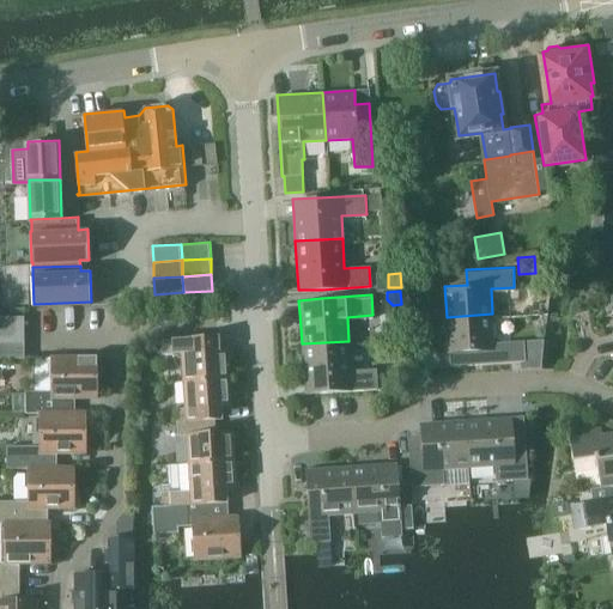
[(495,341),(492,314),(447,317),(448,347),(471,346),(472,363),(527,359),(527,357),(526,342),(526,340),(495,341)]
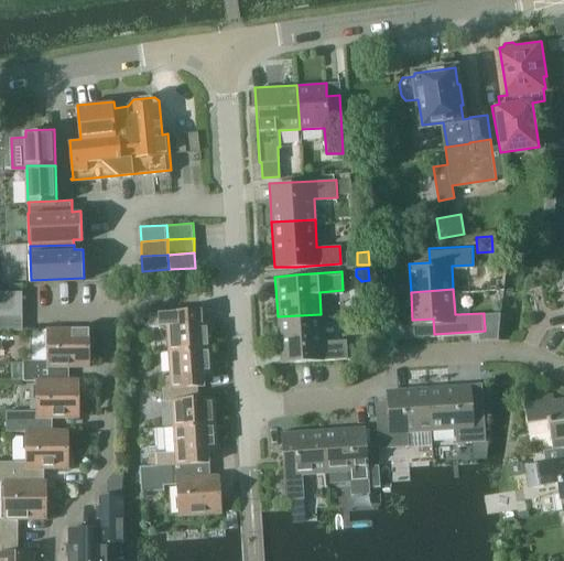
[(22,290),(0,290),(0,314),(22,315),(22,290)]
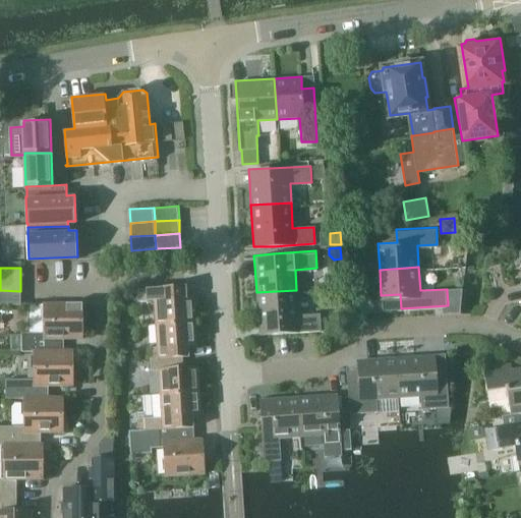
[(157,321),(194,318),(192,294),(187,295),(186,285),(170,286),(137,288),(138,300),(155,299),(157,321)]
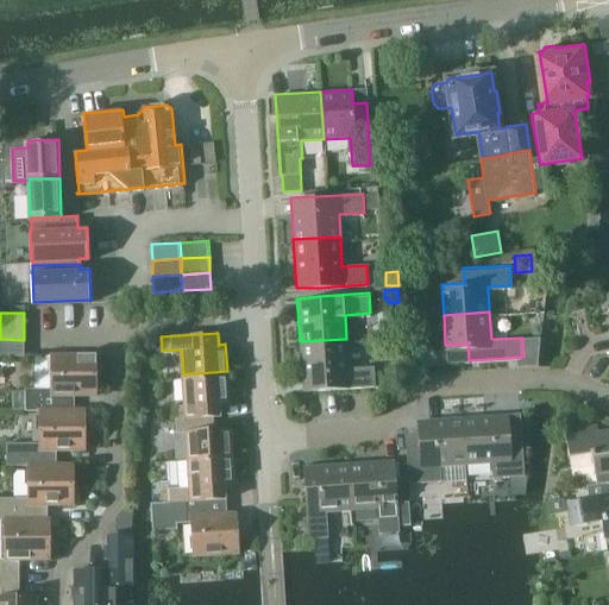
[(0,354),(24,354),(24,340),(0,339),(0,354)]
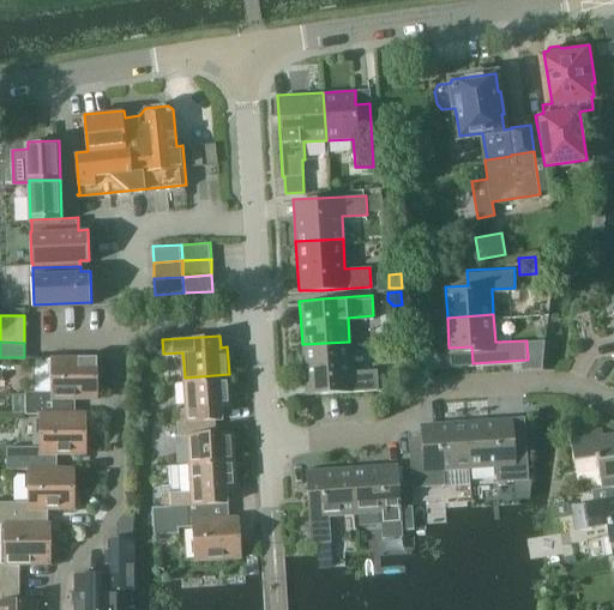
[(375,368),(351,370),(349,342),(302,344),(304,376),(305,392),(329,391),(377,387),(375,368)]
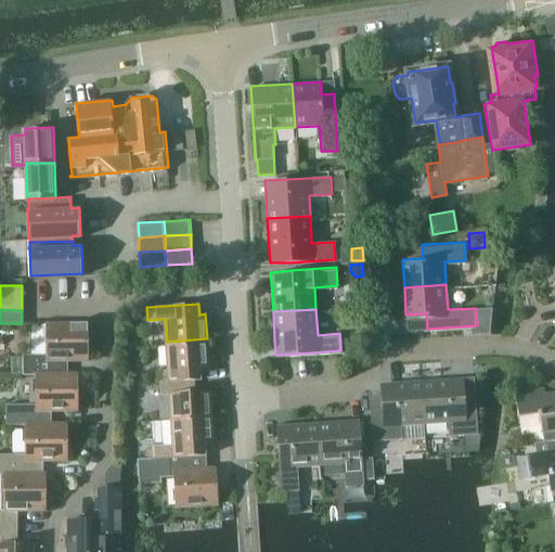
[(476,310),(477,323),(488,322),(487,309),(476,310)]
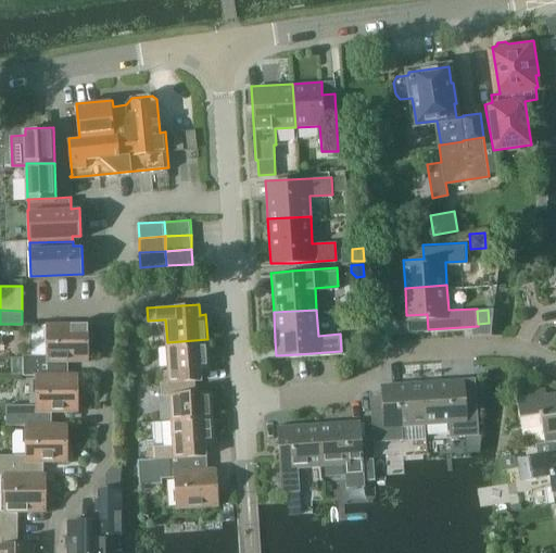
[(23,374),(36,374),(36,366),(68,366),(68,360),(88,360),(88,323),(30,323),(30,355),(11,355),(12,373),(23,373),(23,374)]
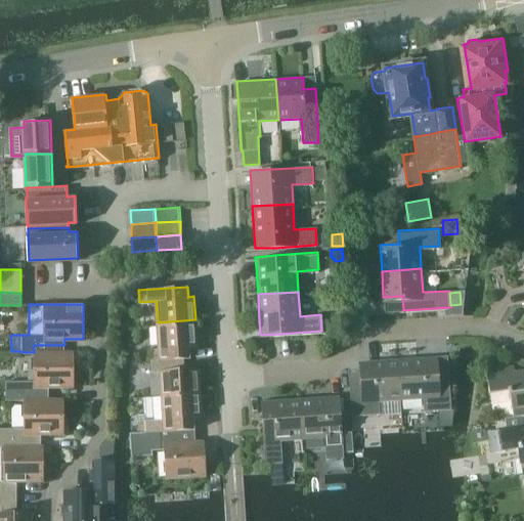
[(198,344),(195,319),(158,322),(160,345),(150,346),(151,357),(183,354),(190,354),(189,345),(198,344)]
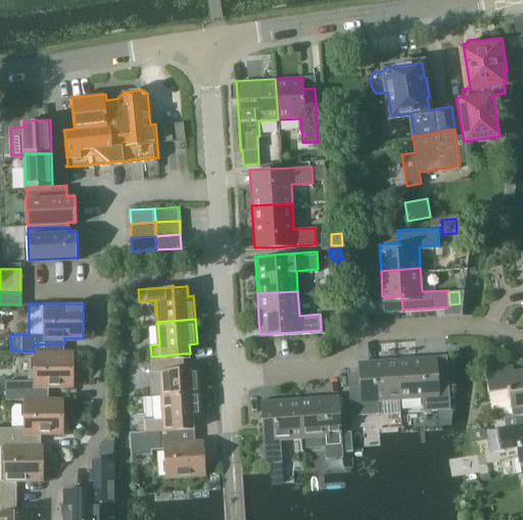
[(24,391),(48,391),(48,385),(73,385),(73,350),(64,350),(64,344),(34,344),(34,351),(34,379),(6,379),(6,398),(25,398),(24,391)]
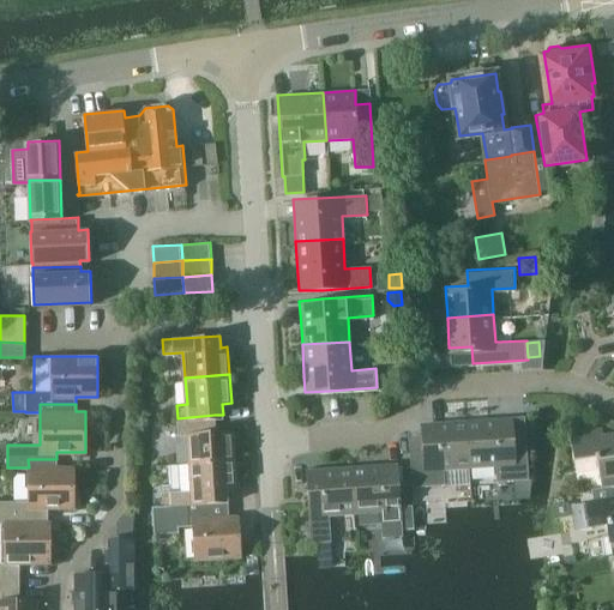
[(233,428),(216,429),(215,415),(178,418),(179,433),(188,432),(191,459),(235,457),(233,428)]
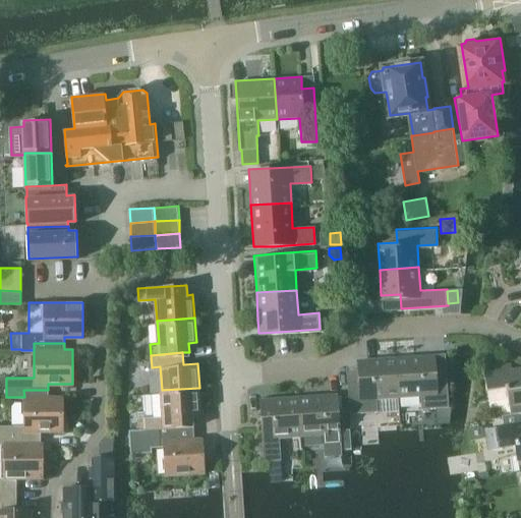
[(446,401),(445,387),(438,388),(436,354),(397,356),(396,356),(398,395),(400,395),(421,394),(422,407),(439,406),(439,401),(446,401)]
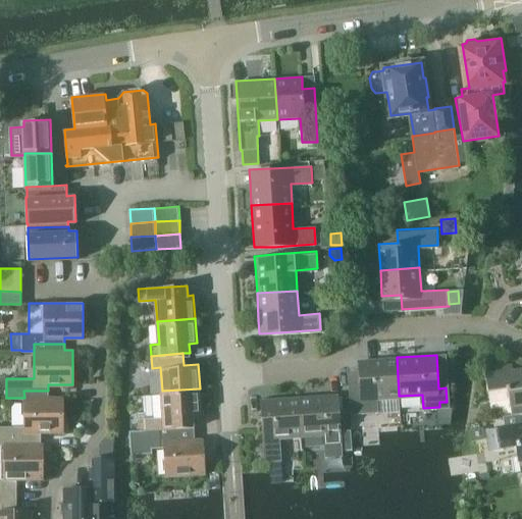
[(362,412),(378,411),(378,397),(399,396),(397,357),(358,359),(358,367),(359,393),(355,393),(356,407),(362,407),(362,412)]
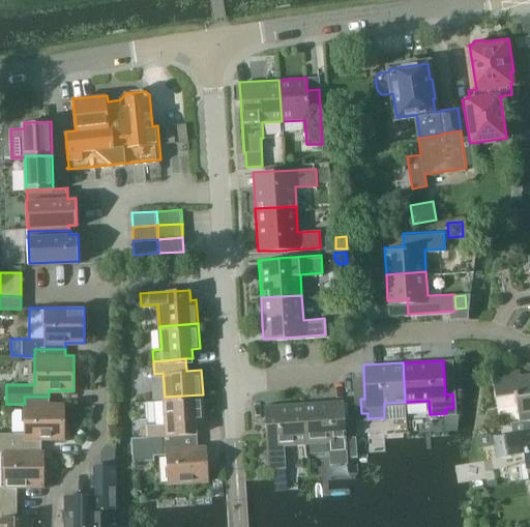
[(514,394),(519,420),(529,418),(529,374),(522,376),(521,370),(494,374),(498,397),(514,394)]
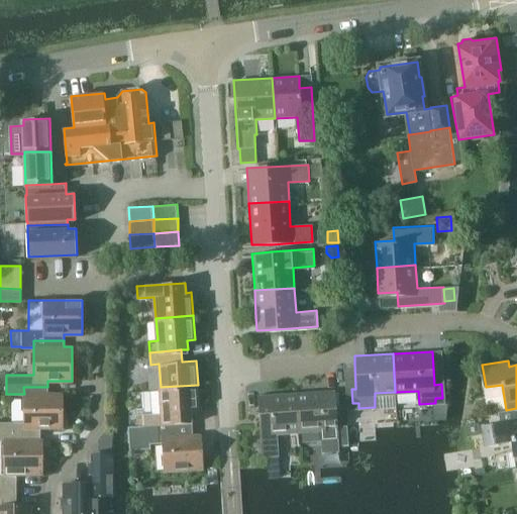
[(152,411),(143,411),(144,422),(192,419),(192,409),(200,409),(198,385),(161,387),(162,410),(152,411)]
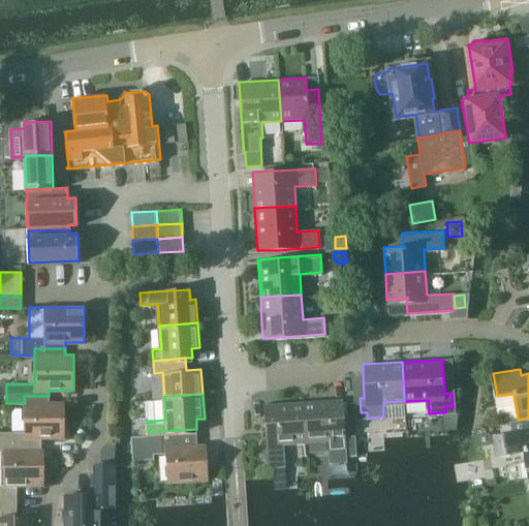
[(163,395),(146,396),(147,416),(164,415),(163,395)]
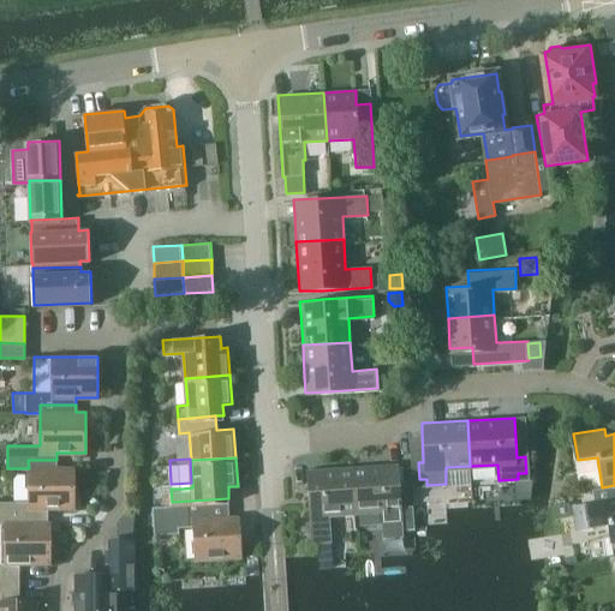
[(0,522),(48,523),(48,522),(48,508),(75,508),(75,467),(57,467),(57,460),(28,460),(29,468),(29,501),(0,501),(0,522)]
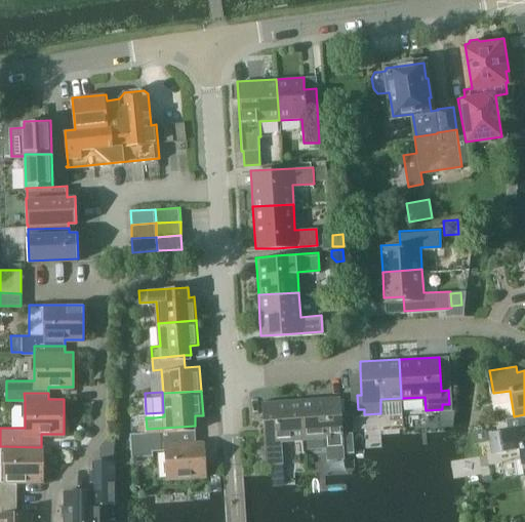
[(327,396),(301,398),(304,436),(325,434),(327,458),(344,457),(344,451),(354,451),(353,432),(342,433),(341,409),(340,395),(327,396)]
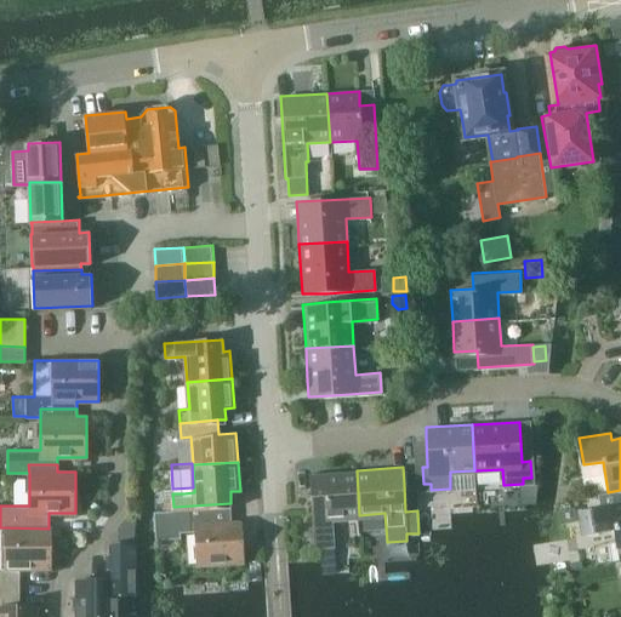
[(324,472),(309,473),(311,496),(311,498),(314,547),(335,546),(332,516),(335,516),(359,515),(357,470),(324,472)]
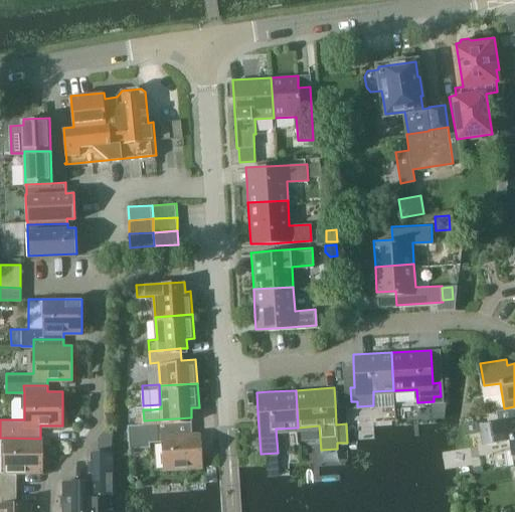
[(514,453),(514,406),(504,408),(497,409),(498,419),(492,419),(496,442),(509,440),(512,454),(514,453)]
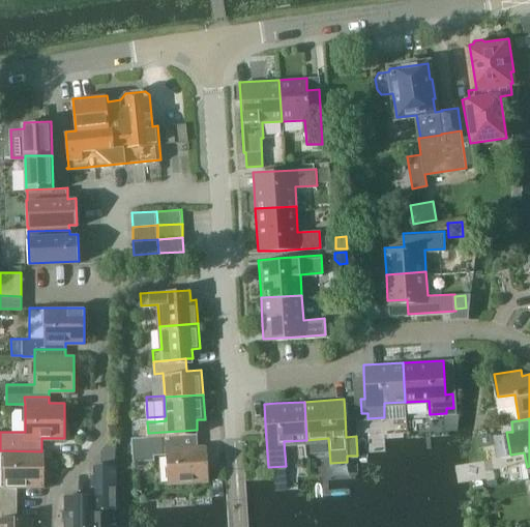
[(198,443),(197,430),(148,433),(149,452),(168,450),(170,480),(209,477),(207,442),(198,443)]
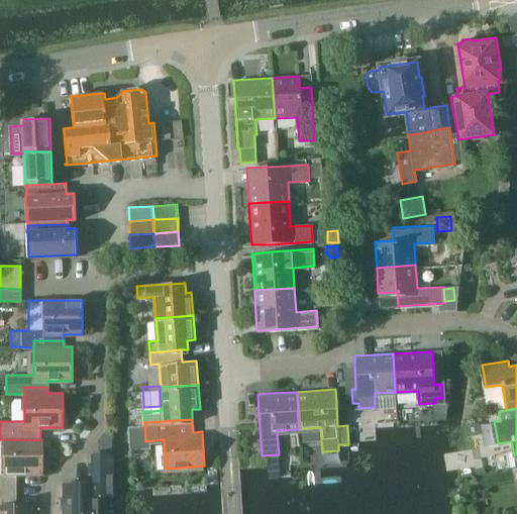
[(0,489),(16,490),(16,474),(42,474),(42,439),(40,439),(40,440),(0,439),(0,489)]
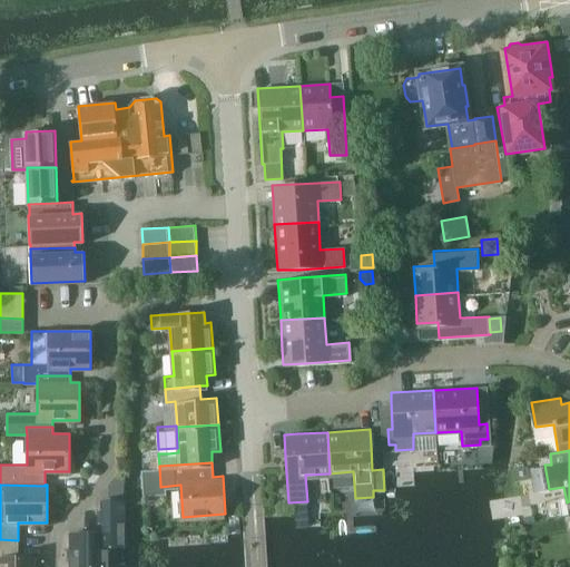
[(124,546),(124,500),(101,500),(101,533),(69,533),(69,566),(107,566),(108,546),(124,546)]
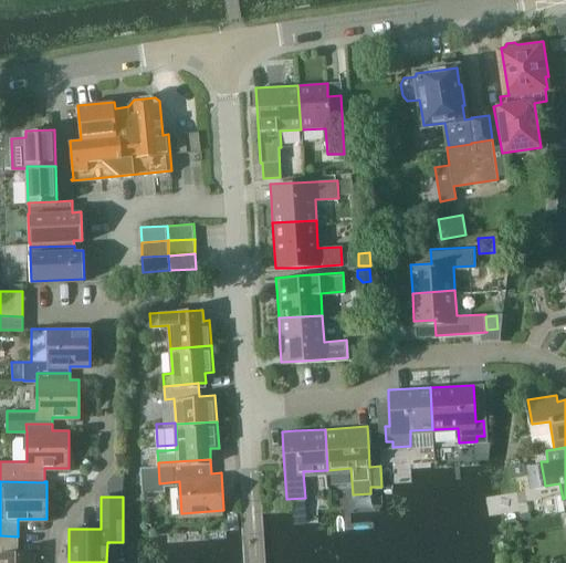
[(0,562),(34,562),(34,553),(18,553),(18,537),(0,535),(0,562)]
